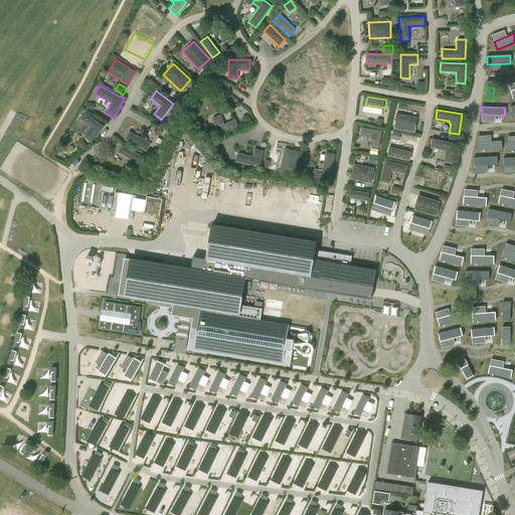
[(91,128),(83,137),(91,143),(104,127),(86,113),(79,120),(91,128)]
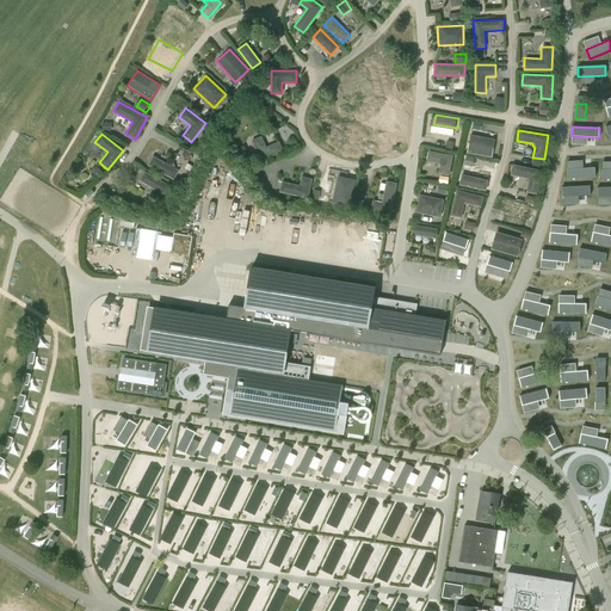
[(494,140),(470,135),(467,153),(492,158),(494,140)]
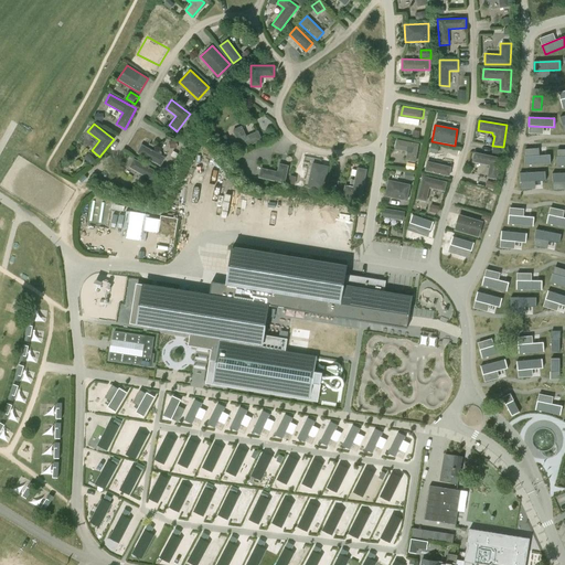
[(232,130),(241,149),(262,140),(258,130),(246,136),(242,126),(232,130)]
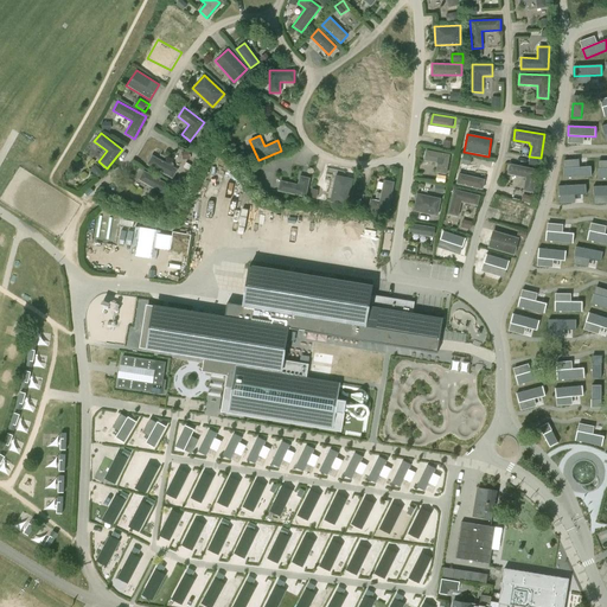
[(438,163),(435,172),(446,174),(449,155),(426,151),(423,160),(438,163)]
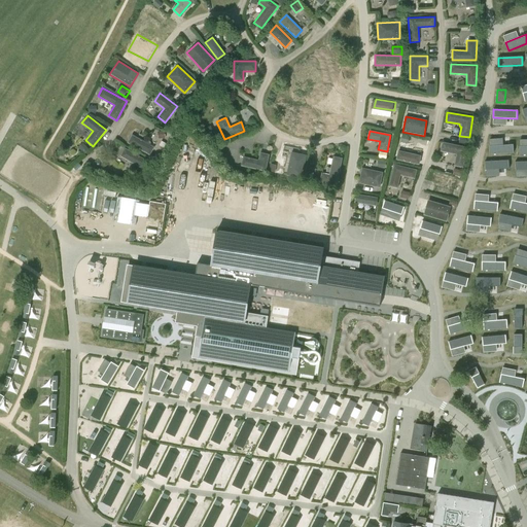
[(132,134),(127,142),(149,154),(154,146),(132,134)]
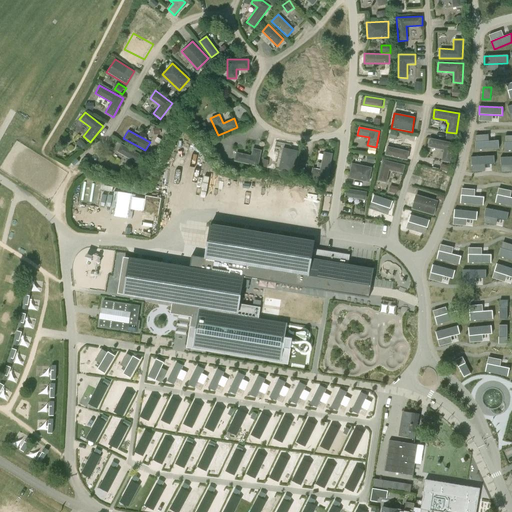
[(454,143),(429,138),(427,147),(440,150),(442,152),(441,161),(450,163),(454,143)]
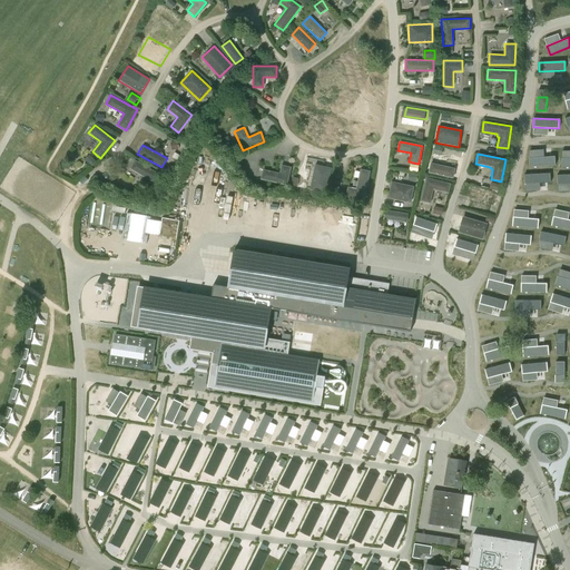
[(90,166),(97,163),(92,155),(87,158),(90,166)]
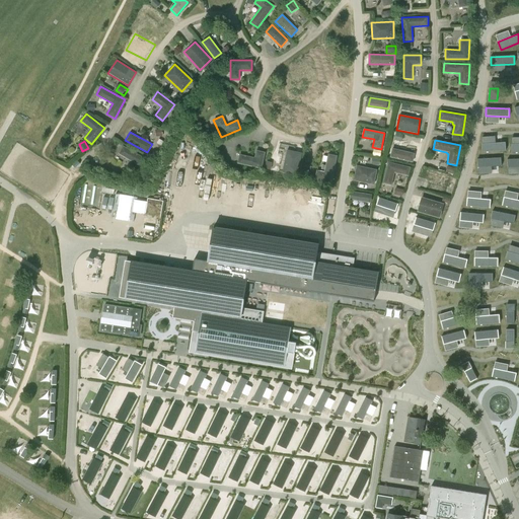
[(506,142),(482,144),(483,152),(506,151),(506,142)]
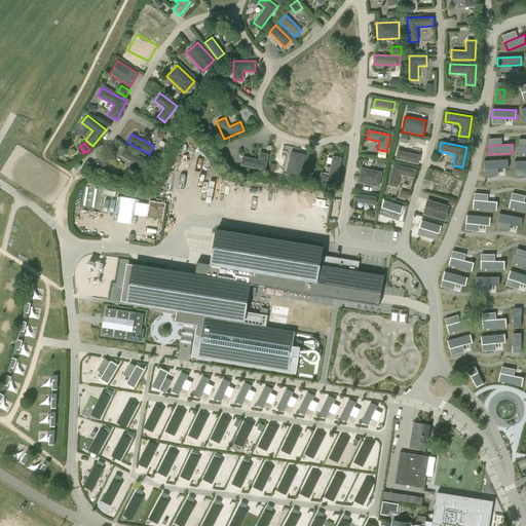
[(147,158),(124,147),(119,155),(129,160),(143,167),(147,158)]
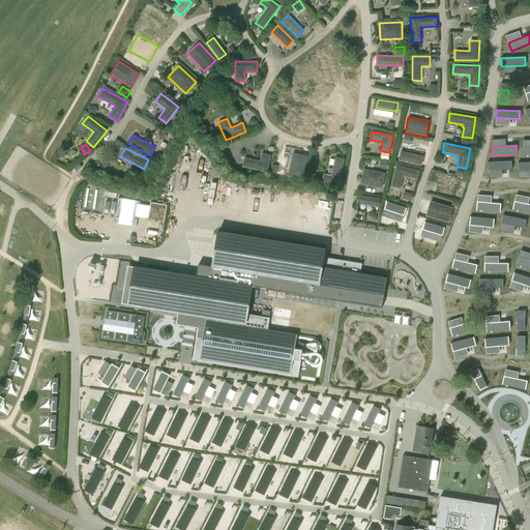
[(293,152),(288,176),(303,179),(308,156),(293,152)]
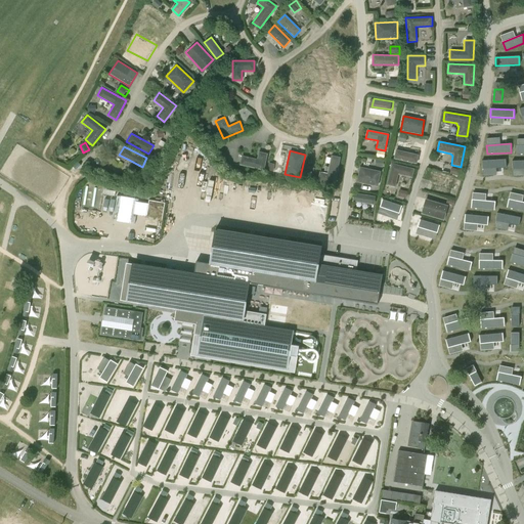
[(267,154),(258,151),(257,159),(242,156),(239,165),(264,170),(267,154)]
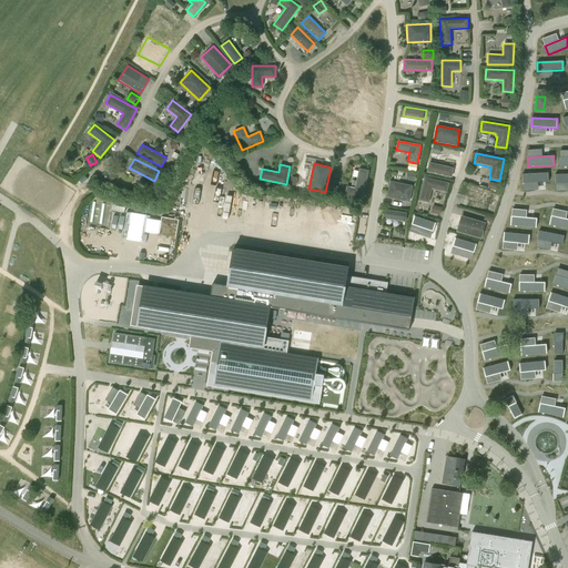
[(453,170),(428,164),(427,174),(452,180),(453,170)]
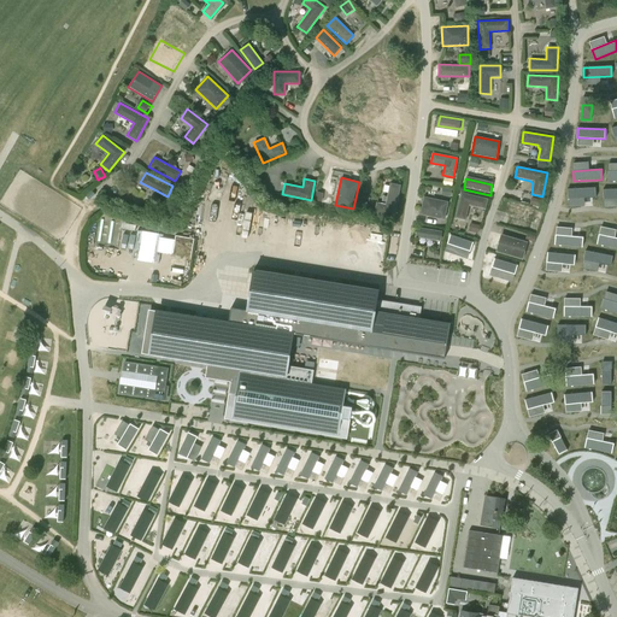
[(376,203),(374,212),(394,217),(401,184),(389,182),(386,204),(376,203)]
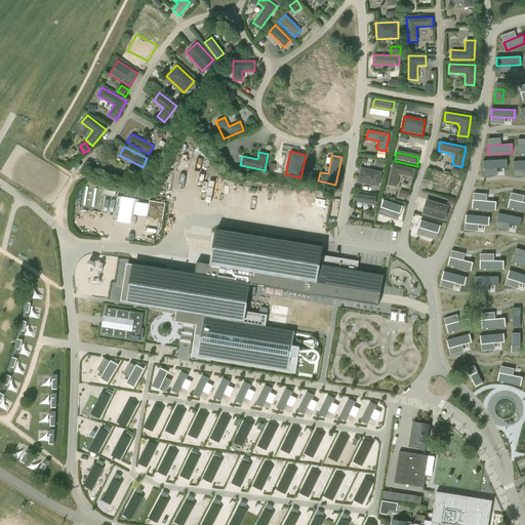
[(507,160),(483,161),(483,169),(507,168),(507,160)]
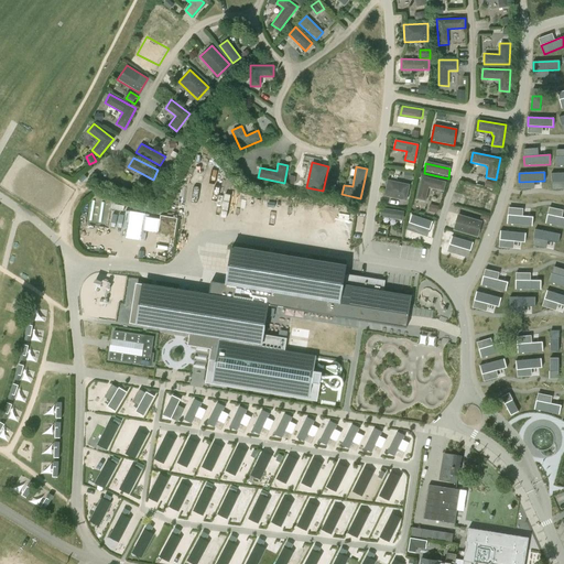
[(563,173),(551,174),(552,183),(563,182),(563,173)]
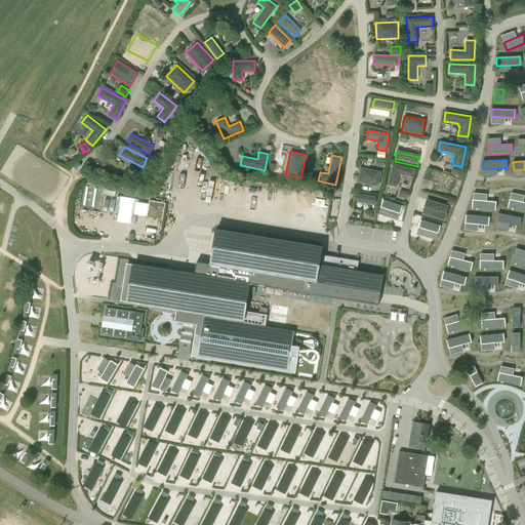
[(413,178),(415,168),(392,163),(387,186),(396,188),(399,174),(402,175),(402,177),(407,178),(407,176),(413,178)]
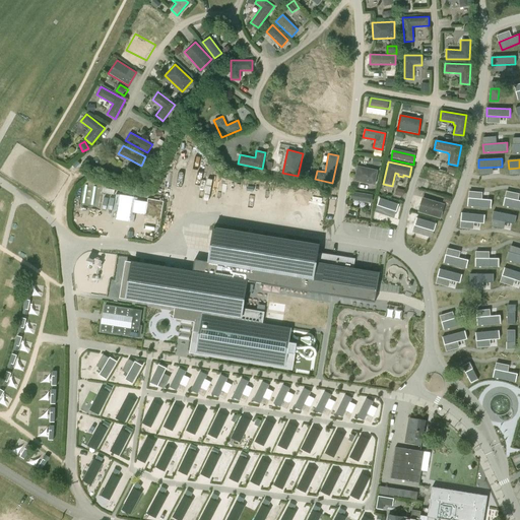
[(356,166),(353,180),(375,185),(378,170),(356,166)]
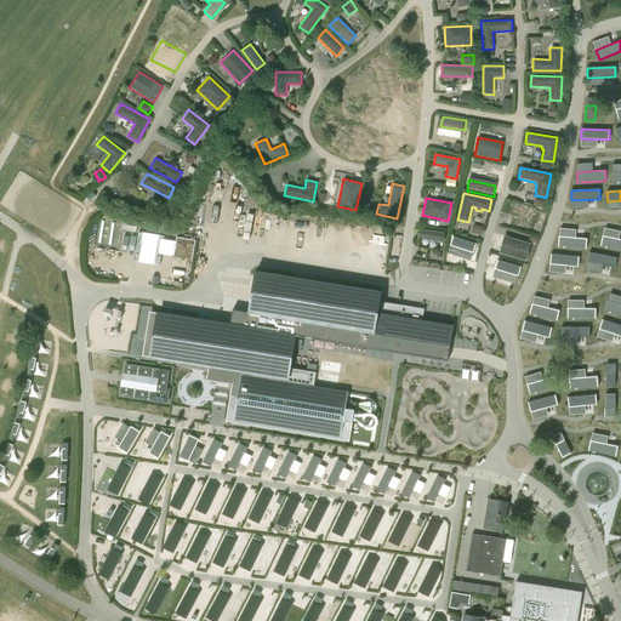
[(512,204),(510,215),(536,222),(540,211),(512,204)]
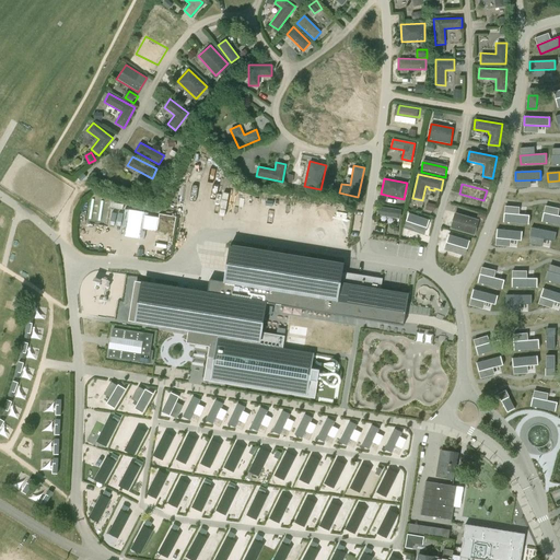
[(427,209),(435,212),(438,206),(429,202),(427,209)]
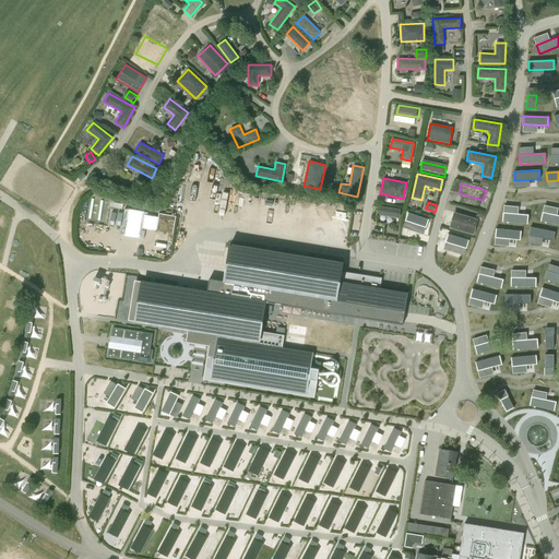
[(401,209),(378,205),(377,214),(400,217),(401,209)]
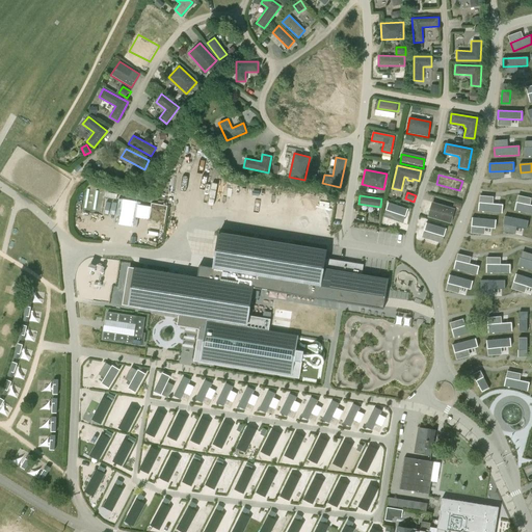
[(432,202),(428,217),(450,223),(454,209),(432,202)]
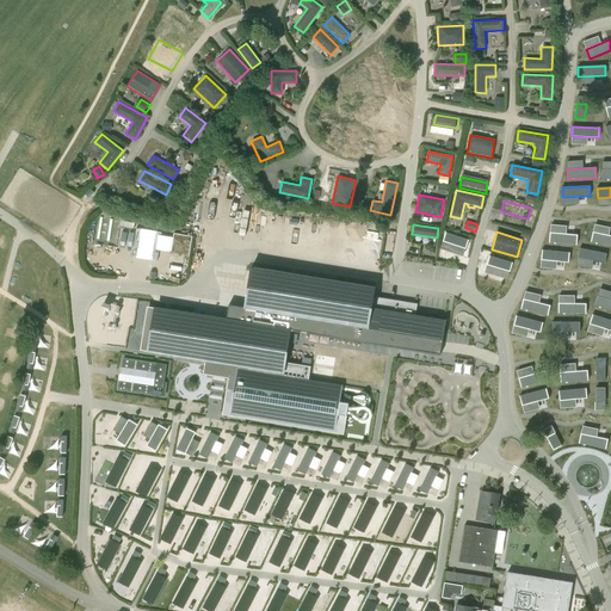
[(610,235),(593,232),(591,242),(610,246),(610,235)]
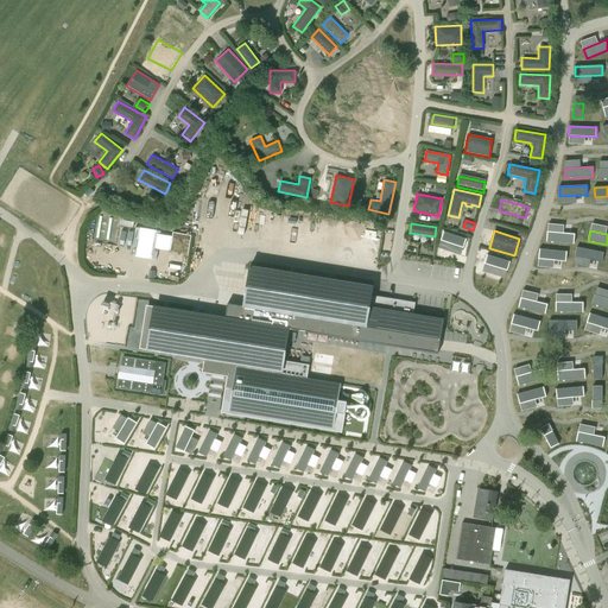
[(466,239),(443,232),(441,240),(463,248),(466,239)]
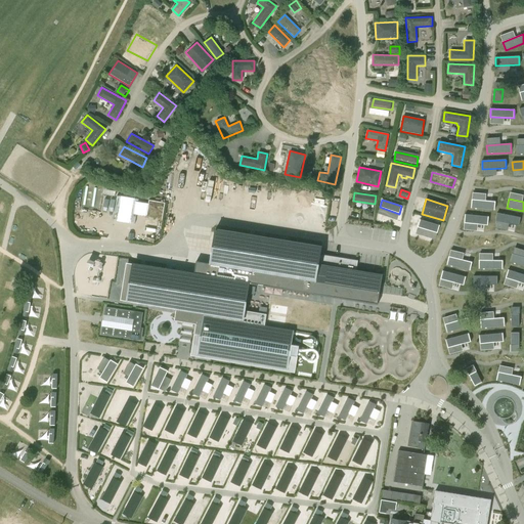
[(494,210),(495,202),(472,200),(471,208),(494,210)]
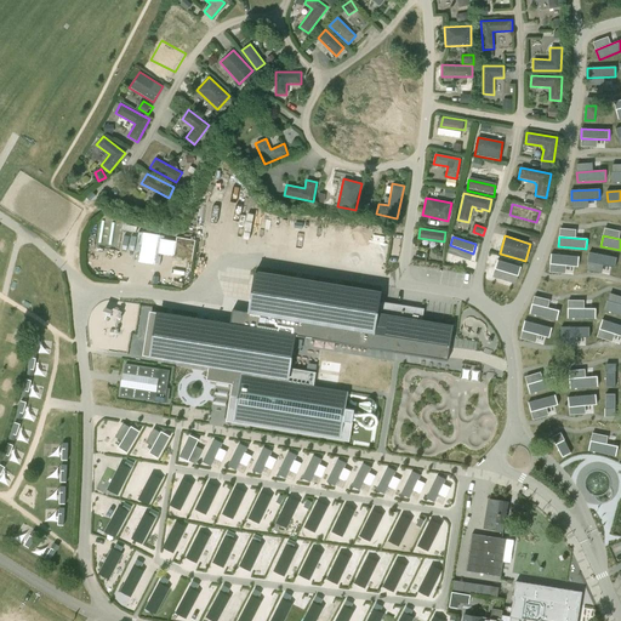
[(615,268),(616,258),(590,252),(587,262),(615,268)]
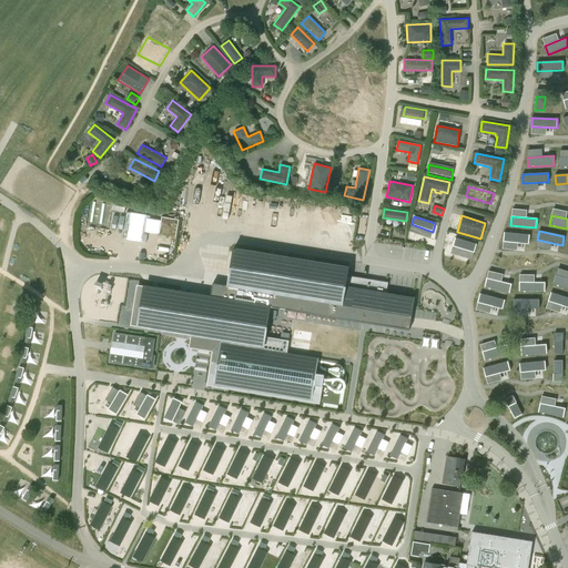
[(503,242),(528,244),(529,235),(504,232),(503,242)]
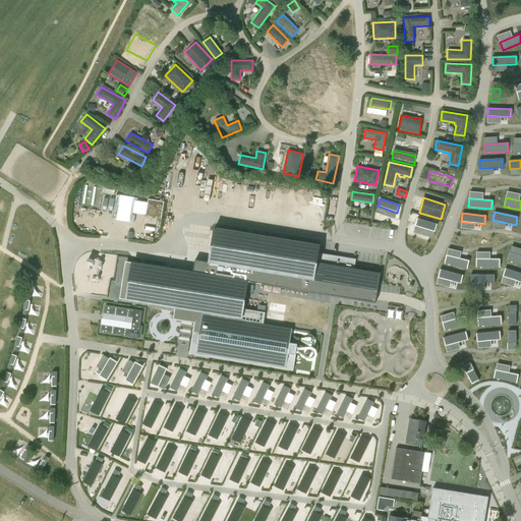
[(417,219),(415,226),(435,232),(437,224),(417,219)]
